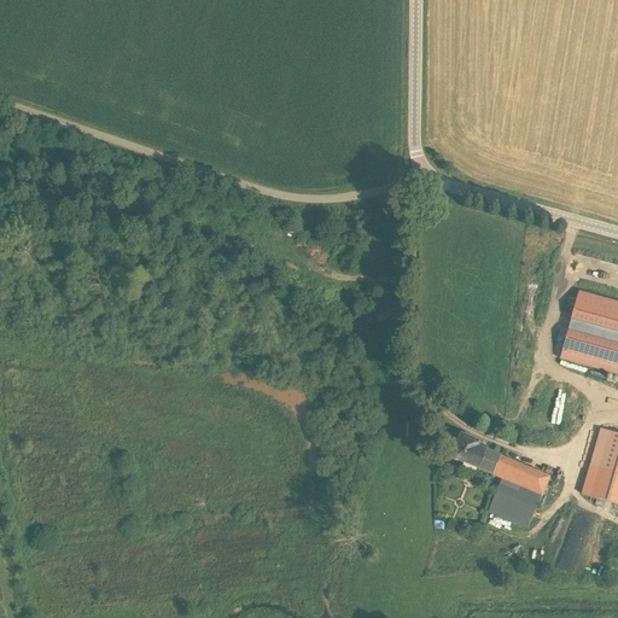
[(560,360),(617,374),(617,302),(579,292),(560,360)]
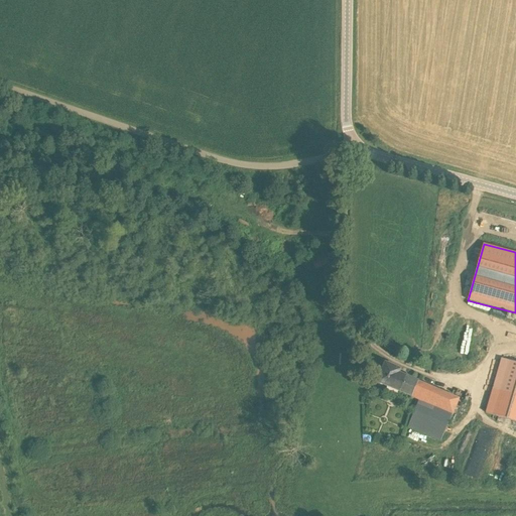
[(325,253),(324,254),(312,260),(316,270),(329,264),(325,253)]
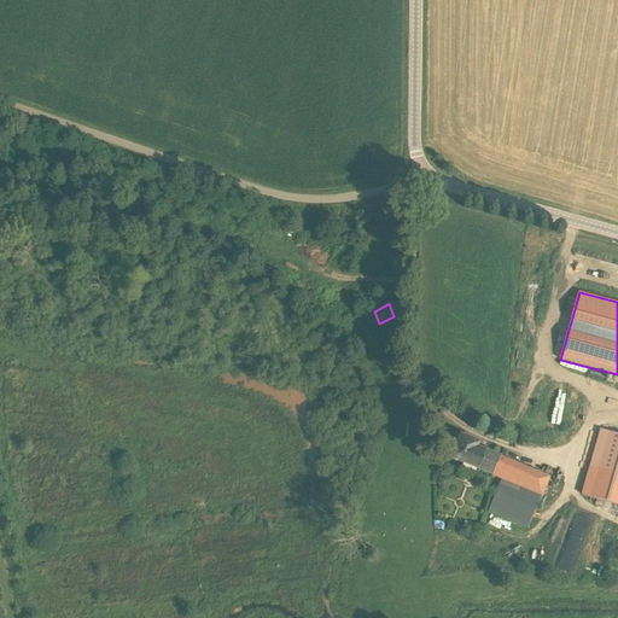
[(617,435),(600,430),(582,495),(617,505),(617,435)]
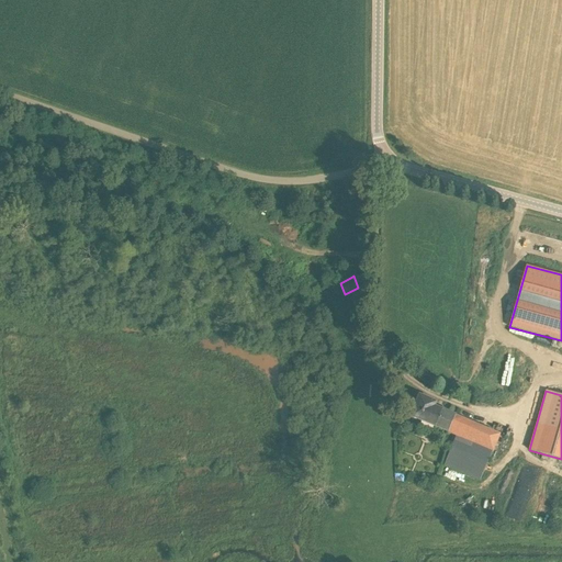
[(411,417),(453,435),(450,444),(452,445),(451,448),(487,463),(501,435),(435,407),(437,403),(419,396),(411,417)]
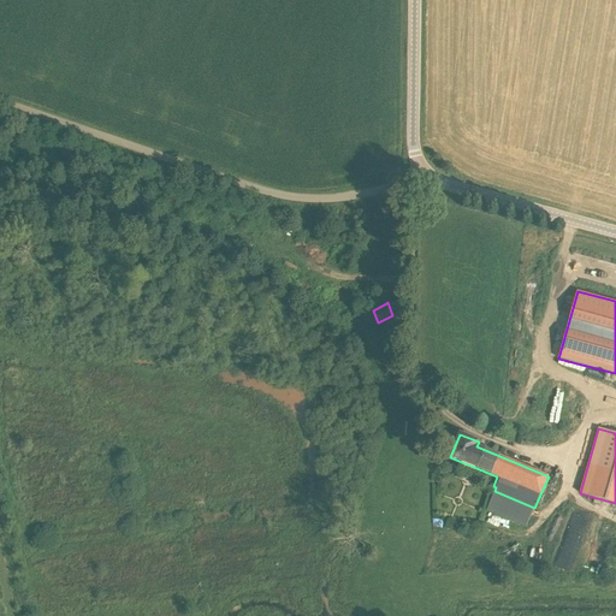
[(586,554),(584,569),(593,570),(596,555),(586,554)]
